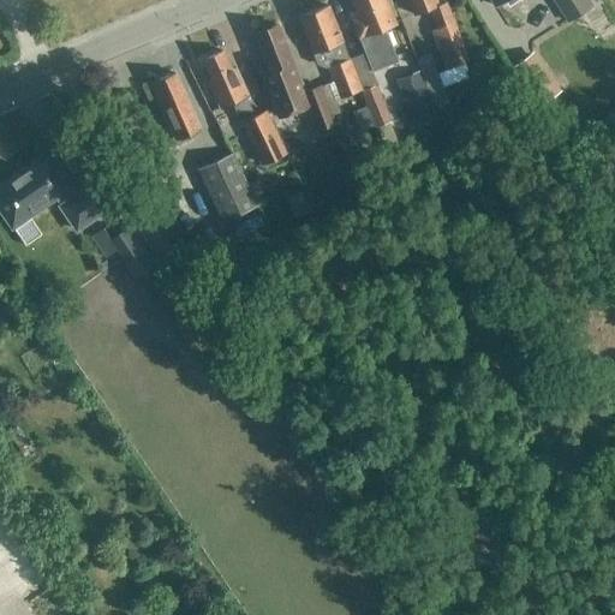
[(371,71),(398,61),(384,28),(394,23),(384,0),(351,0),(358,17),(352,19),(371,71)]
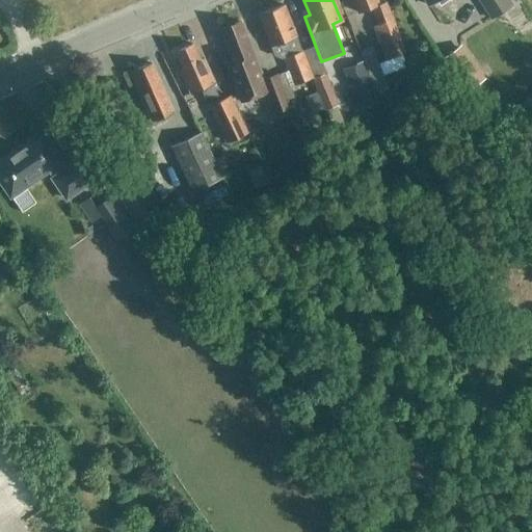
[(377,0),(352,0),(357,12),(372,7),(378,24),(373,26),(386,60),(405,53),(386,1),(379,4),(377,0)]
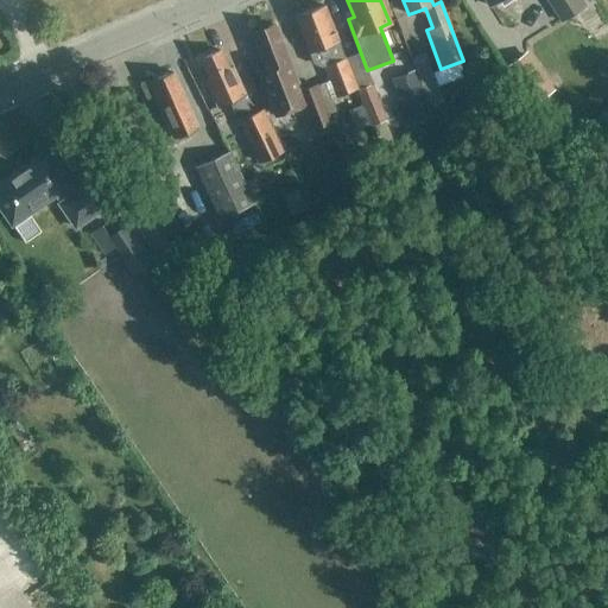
[(543,0),(558,23),(583,7),(578,0),(543,0)]
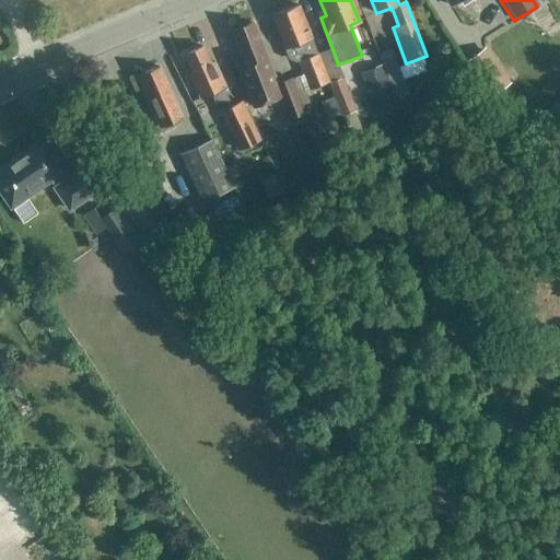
[(329,82),(328,79),(299,6),(271,15),(289,60),(295,61),(299,60),(310,89),(329,82)]
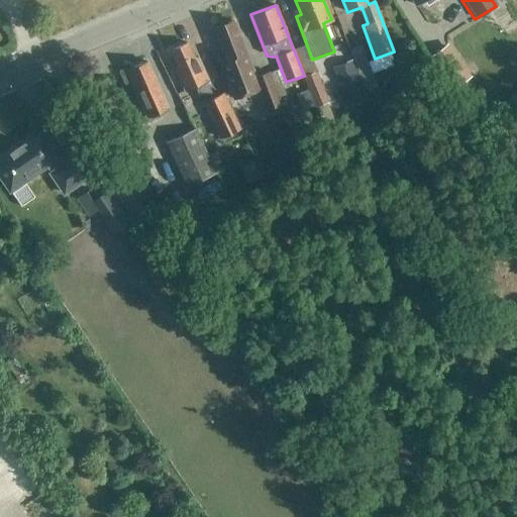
[(233,21),(214,28),(211,29),(222,58),(216,61),(231,100),(259,89),(266,109),(281,103),(270,73),(254,78),(245,55),(247,54),(239,34),(238,35),(233,21)]
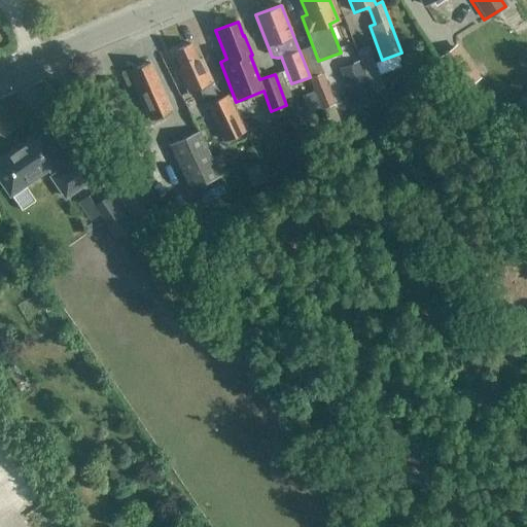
[(215,102),(207,84),(212,81),(202,58),(198,59),(190,43),(174,50),(181,66),(177,68),(188,93),(197,89),(221,143),(243,133),(226,97),(215,102)]
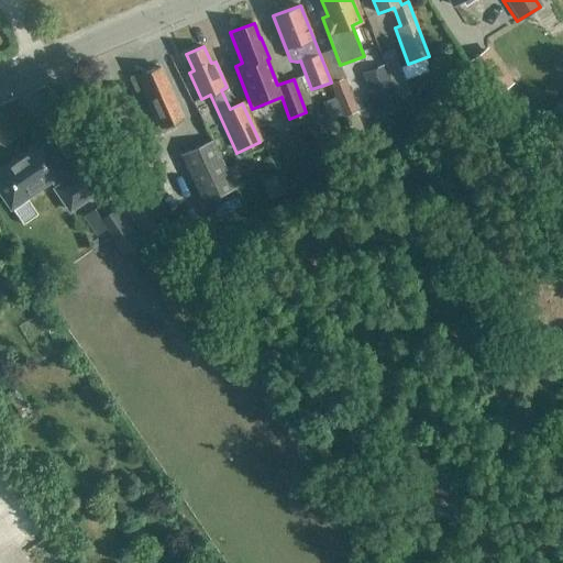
[(506,75),(485,48),(464,65),(484,91),(506,75)]
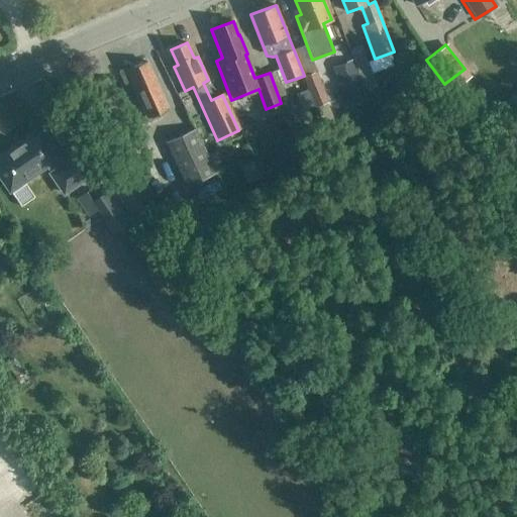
[(362,52),(350,56),(363,90),(375,85),(362,52)]
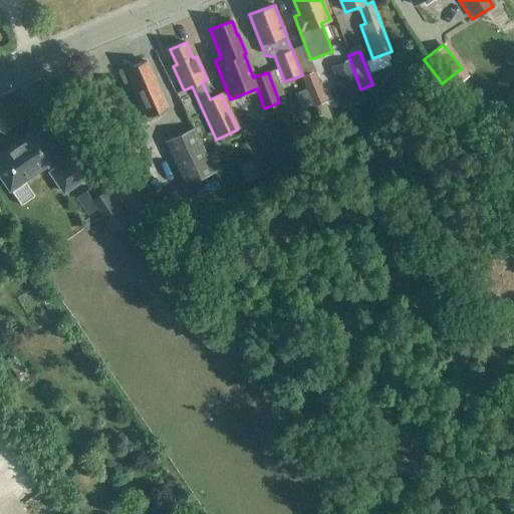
[(146,116),(167,107),(146,60),(127,68),(136,86),(133,87),(146,116)]
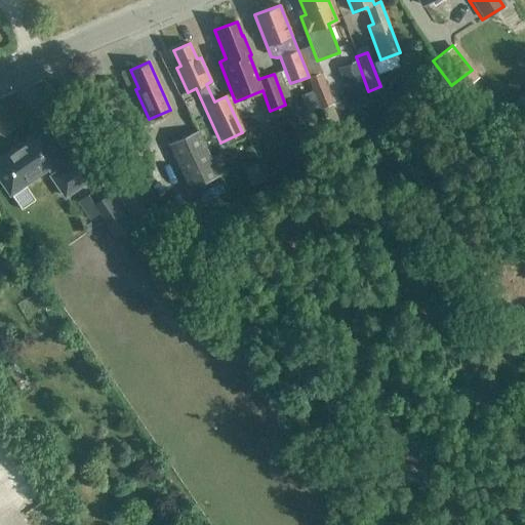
[(331,105),(333,104),(321,73),(309,77),(321,109),(321,108),(331,105)]
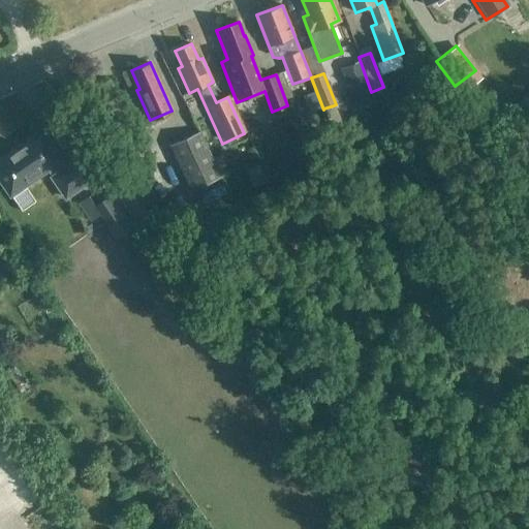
[(366,80),(345,88),(352,109),(374,100),(366,80)]
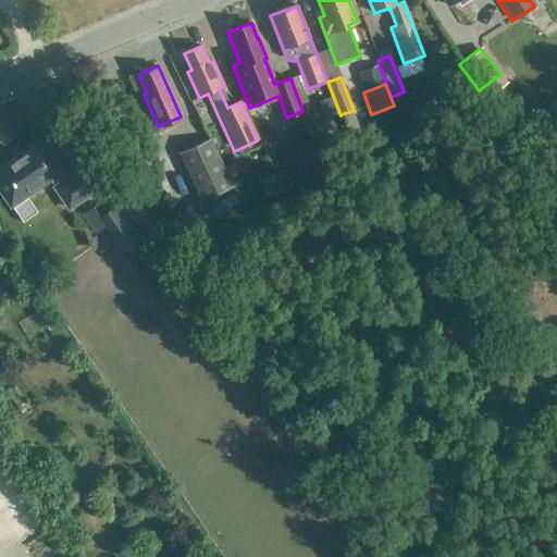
[(351,111),(341,114),(347,132),(358,127),(351,111)]
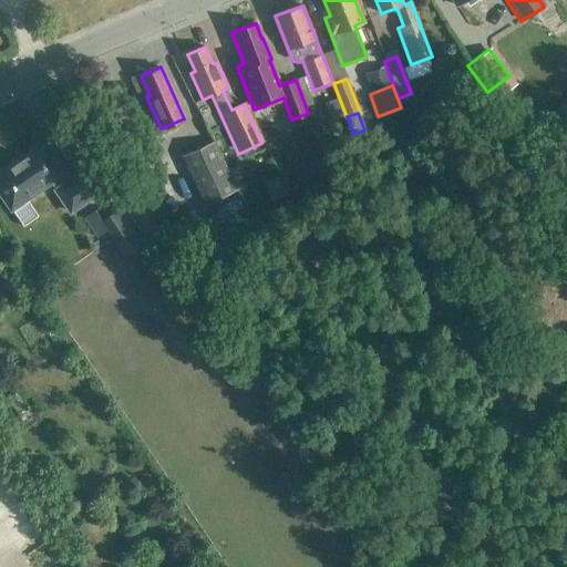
[(70,212),(102,189),(86,168),(71,179),(44,141),(0,171),(0,194),(11,209),(50,183),(70,212)]
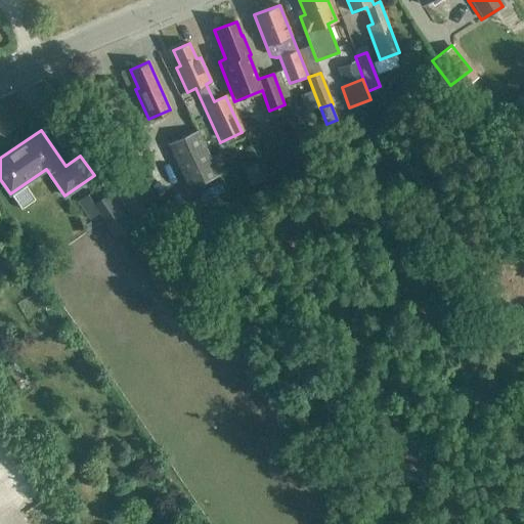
[(188,188),(219,175),(198,130),(168,143),(188,188)]
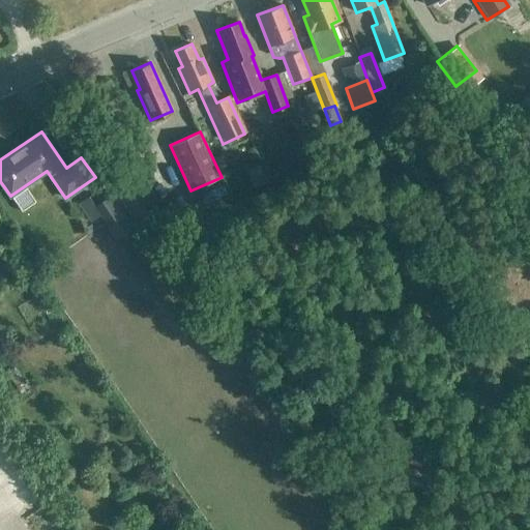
[(137,238),(107,195),(91,205),(87,198),(77,205),(89,224),(97,217),(114,241),(121,236),(127,244),(137,238)]
